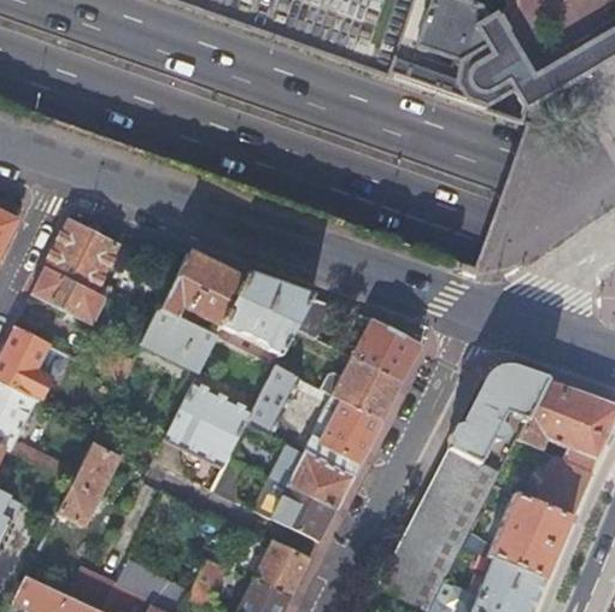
[(527,81),(490,13),(484,3),(478,0),(432,0),(417,41),(461,58),(457,80),(467,95),(488,104),(515,87),(527,81)]
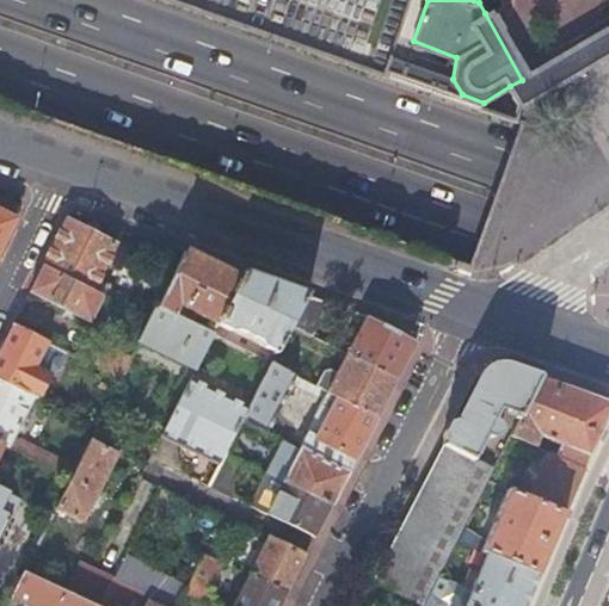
[(494,10),(485,13),(522,80),(510,86),(522,104),(524,103),(576,72),(589,65),(597,60),(603,56),(608,53),(608,24),(594,35),(585,39),(577,44),(566,50),(530,72),(506,30),(504,26),(499,19),(494,10)]
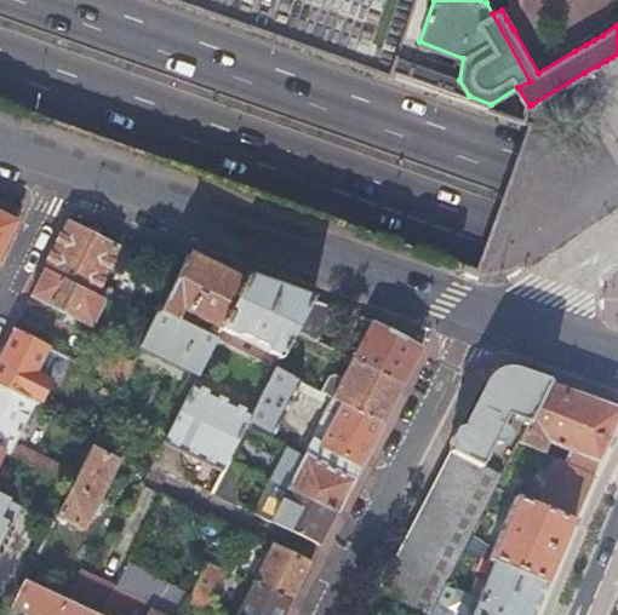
[(0,247),(15,219),(0,211),(0,247)]
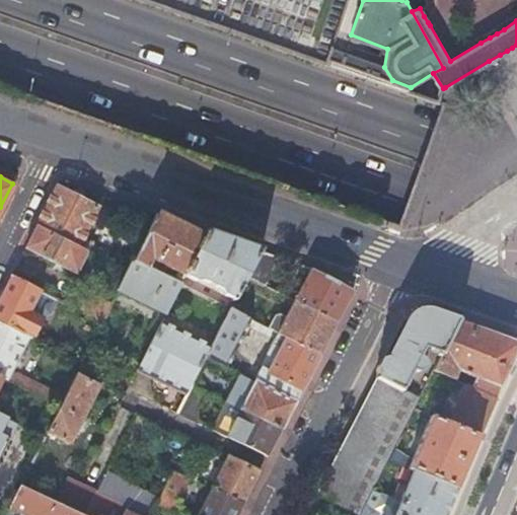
[(78,194),(57,182),(37,223),(88,249),(94,236),(92,235),(91,237),(88,235),(85,240),(82,238),(98,205),(78,194)]
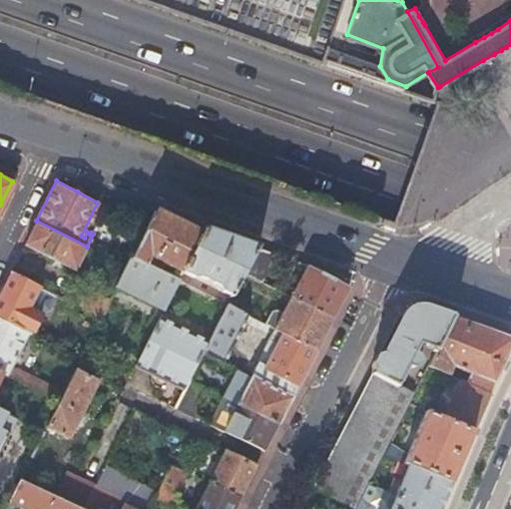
[(155,206),(154,208),(130,256),(146,264),(151,253),(196,275),(202,274),(220,283),(223,289),(233,294),(245,271),(260,244),(261,242),(207,225),(206,225),(205,226),(203,231),(198,228),(168,213),(155,206)]
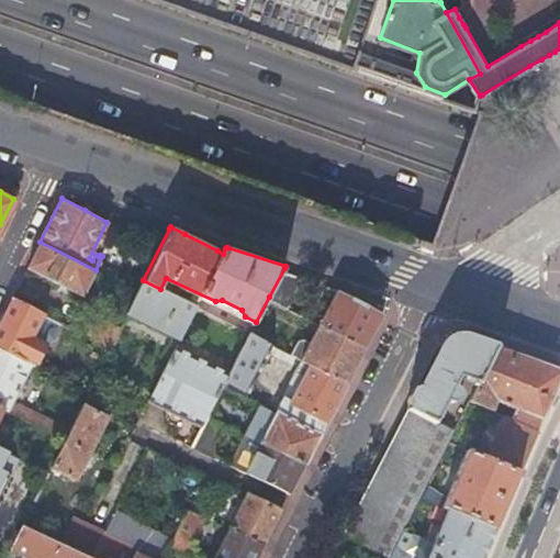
[(40,242),(29,265),(85,292),(96,270),(40,242)]
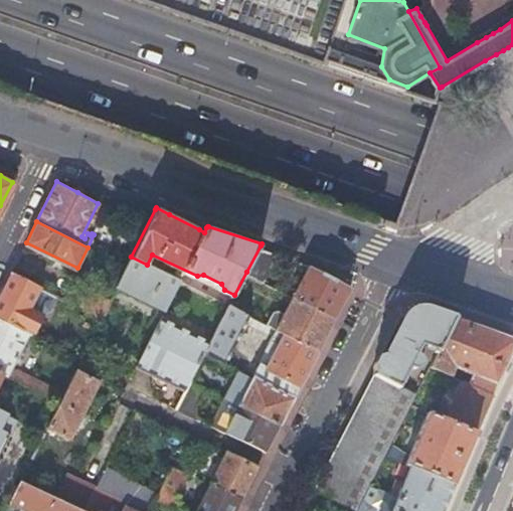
[(269,248),(261,245),(246,272),(264,282),(279,252),(269,248)]
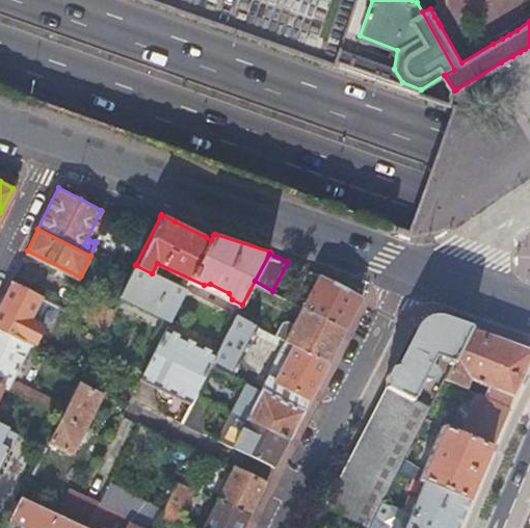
[(152,273),(135,265),(131,275),(126,286),(122,295),(171,318),(186,288),(152,273)]
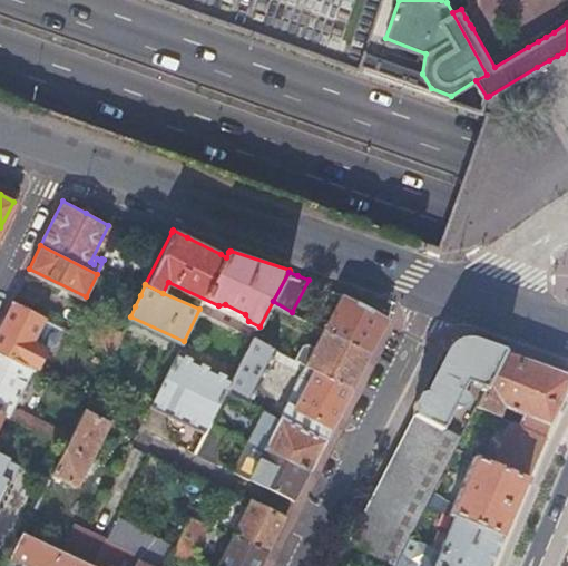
[(390,314),(343,291),(324,329),(307,362),(309,363),(354,386),(356,380),(387,321),(390,314)]
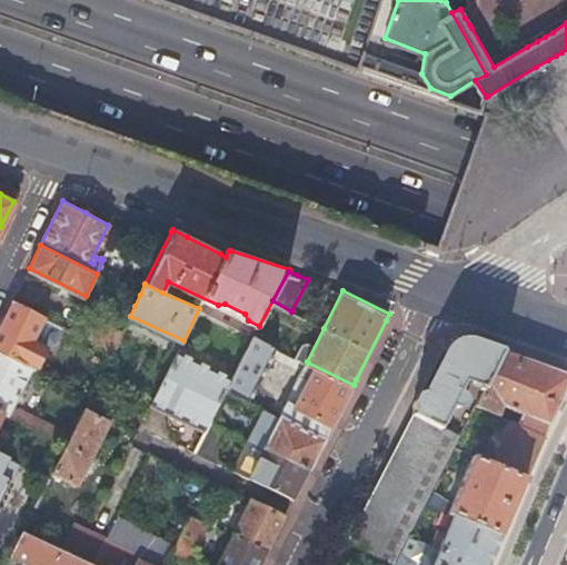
[(130,304),(135,306),(140,295),(136,294),(130,304)]
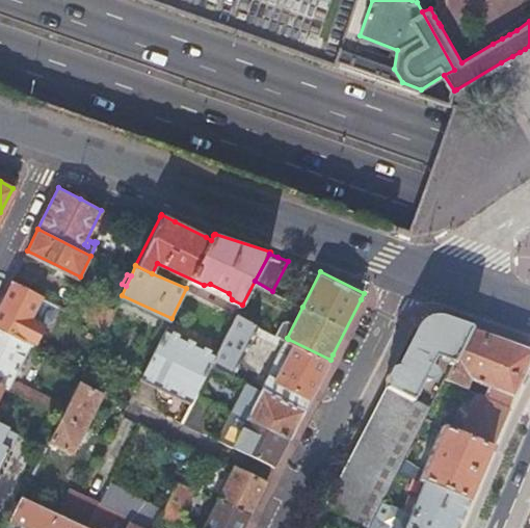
[(2,301),(0,304),(0,325),(31,342),(33,343),(44,322),(33,316),(44,296),(12,280),(2,301)]
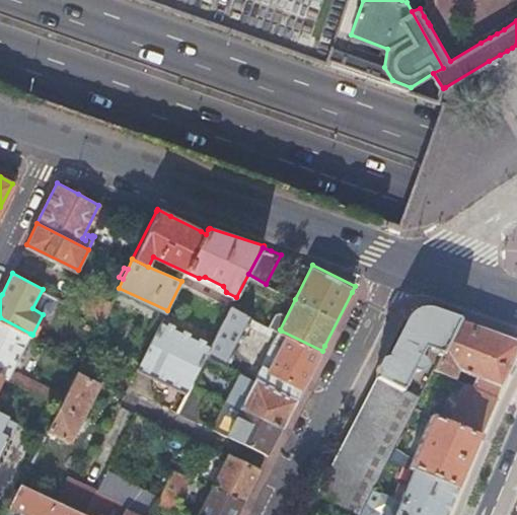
[(57,296),(43,289),(32,308),(43,314),(44,313),(50,311),(57,296)]
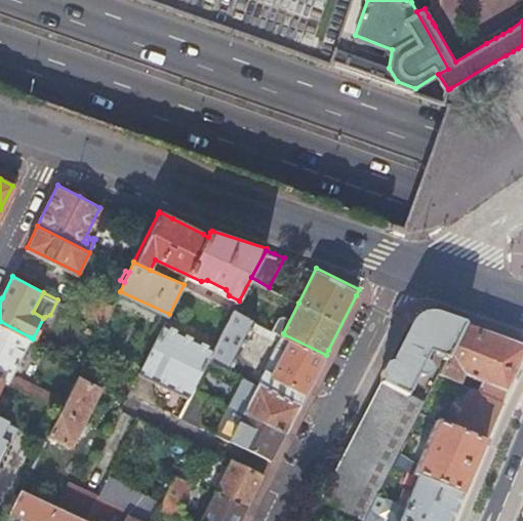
[(81,312),(105,323),(106,321),(113,307),(90,294),(81,312)]
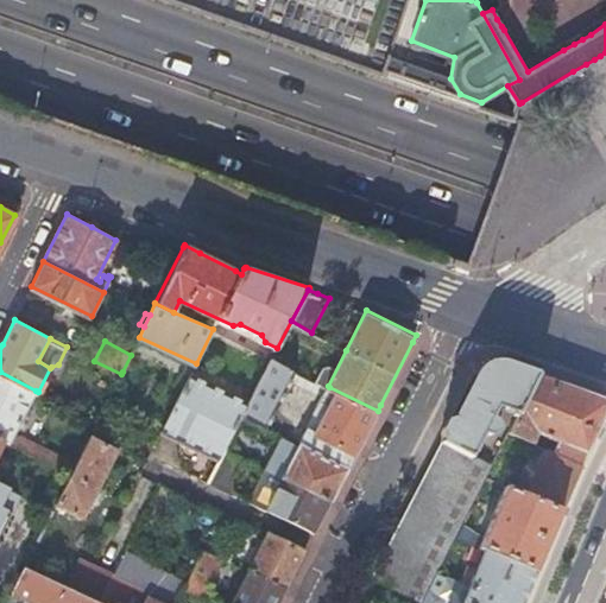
[(297,369),(273,357),(250,401),(242,416),(266,427),(297,369)]
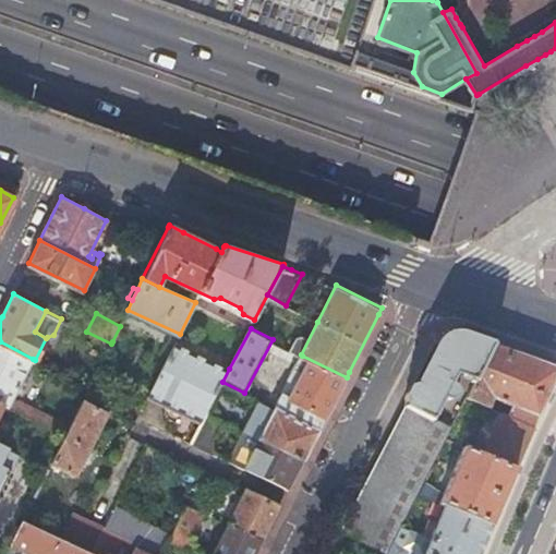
[(495,340),(463,329),(438,340),(422,373),(407,402),(433,417),(444,396),(448,397),(451,397),(455,396),(457,393),(458,389),(457,386),(456,384),(451,382),(451,380),(471,389),(494,344),(495,340)]
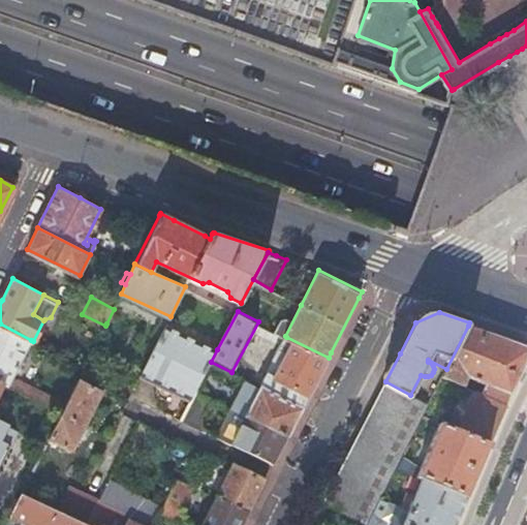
[(0,377),(5,380),(29,394),(33,383),(14,374),(31,340),(0,323),(0,377)]
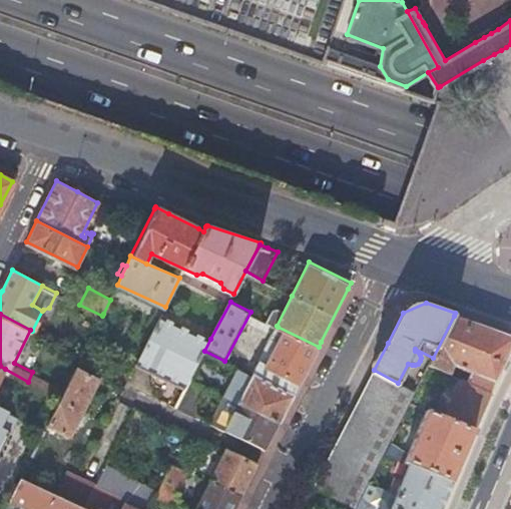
[(210,339),(161,315),(136,365),(170,381),(185,388),(190,379),(204,351),(210,339)]
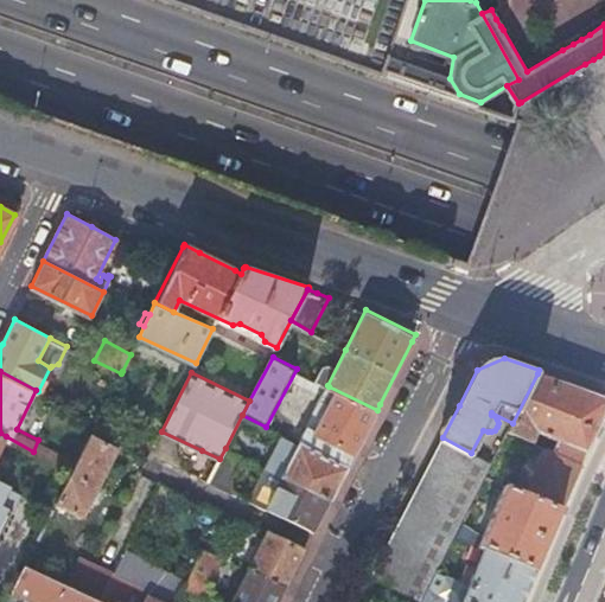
[(604,396),(537,373),(513,423),(509,430),(534,441),(539,430),(559,439),(554,450),(583,462),(590,447),(604,410),(604,396)]
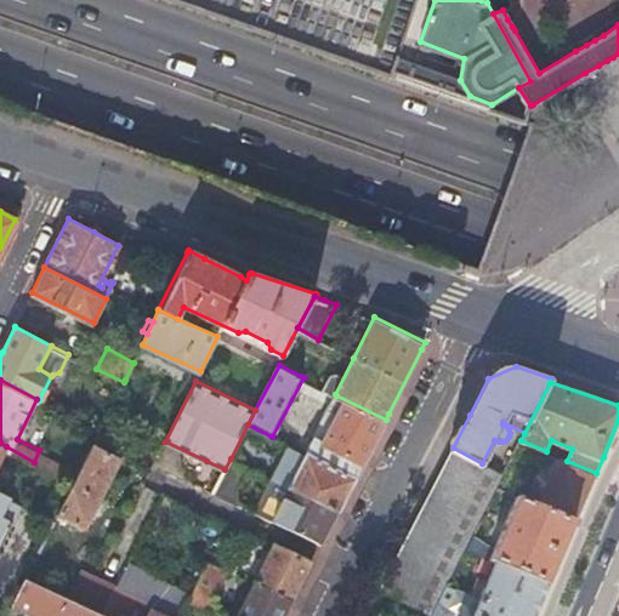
[(370,450),(386,420),(336,395),(307,454),(356,479),(370,450)]
